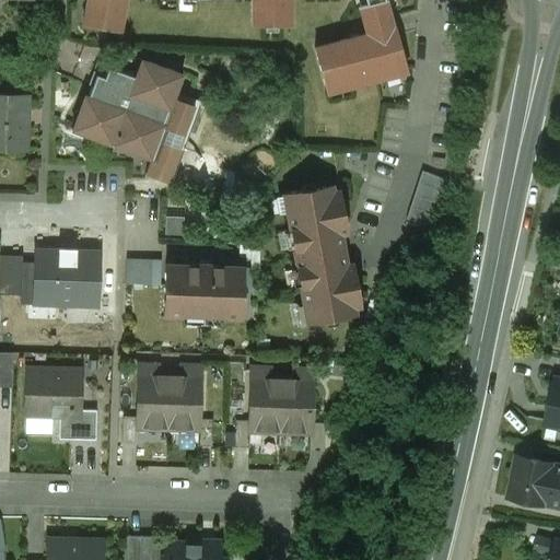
[(85,0),(82,25),(119,32),(125,0),(252,0),(252,25),(290,25),(290,0),(364,0),(365,4),(359,6),(364,25),(389,19),(384,0),(85,0)]
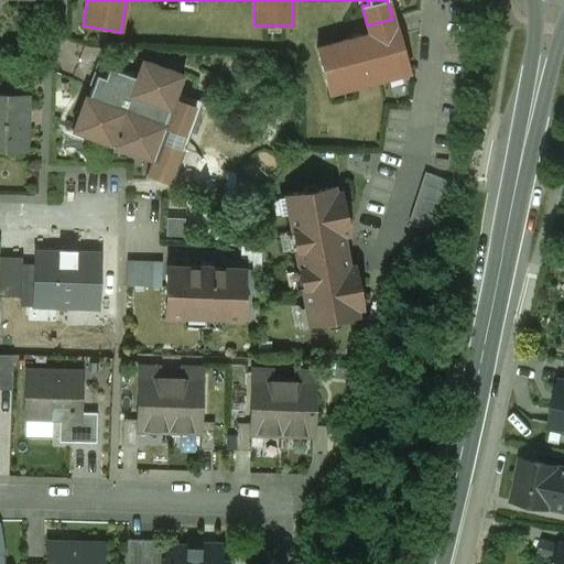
[(397,26),(316,49),(327,90),(349,85),(350,89),(388,79),(387,75),(409,69),(397,26)]
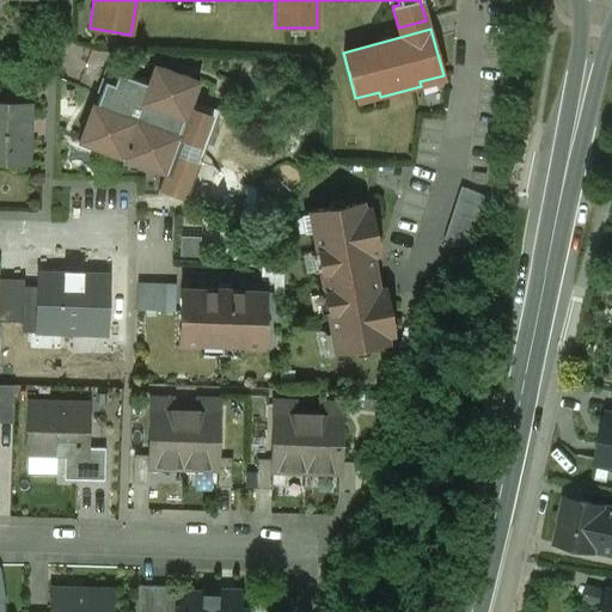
[(147,85),(117,74),(114,86),(104,83),(96,106),(92,105),(78,144),(165,175),(172,155),(194,163),(200,147),(212,116),(190,108),(190,109),(189,108),(199,81),(154,66),(147,85)]
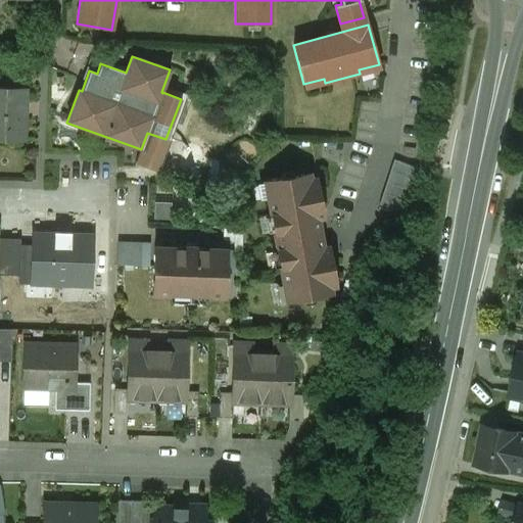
[(27,90),(0,88),(0,140),(25,141),(27,90)]
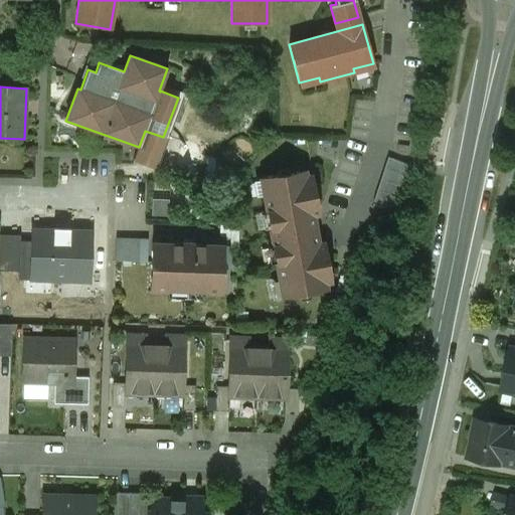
[(409,165),(387,157),(373,201),(395,208),(409,165)]
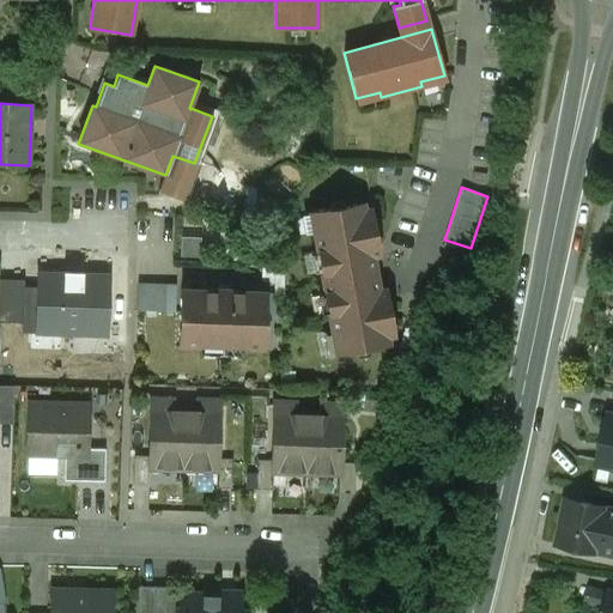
[(363,202),(310,212),(335,353),(388,345),(387,337),(394,335),(386,290),(378,291),(372,256),(380,255),(371,210),(364,211),(363,202)]
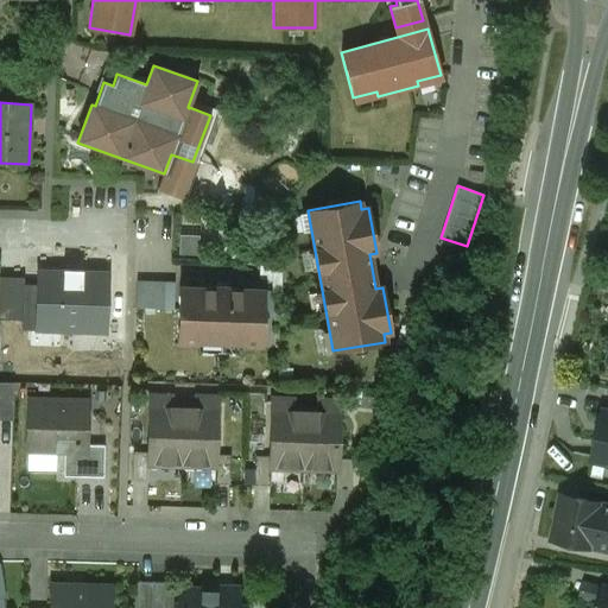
[(58,272),(40,272),(39,316),(109,320),(111,274),(76,273),(76,271),(58,270),(58,272)]
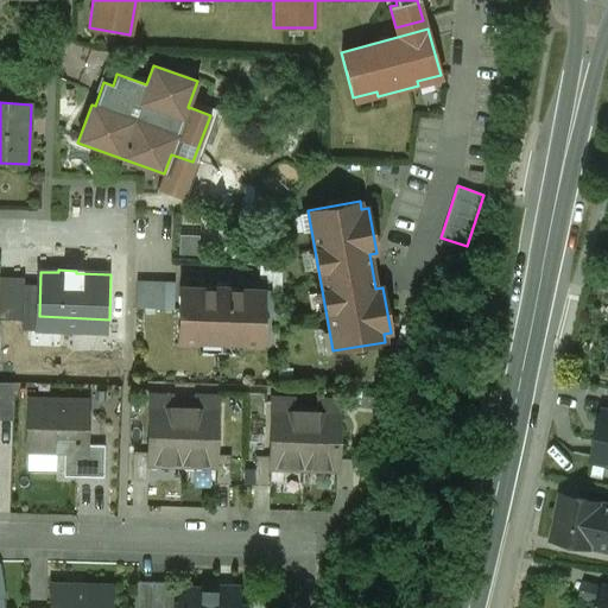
[(140,279),(140,308),(176,308),(176,279),(140,279)]
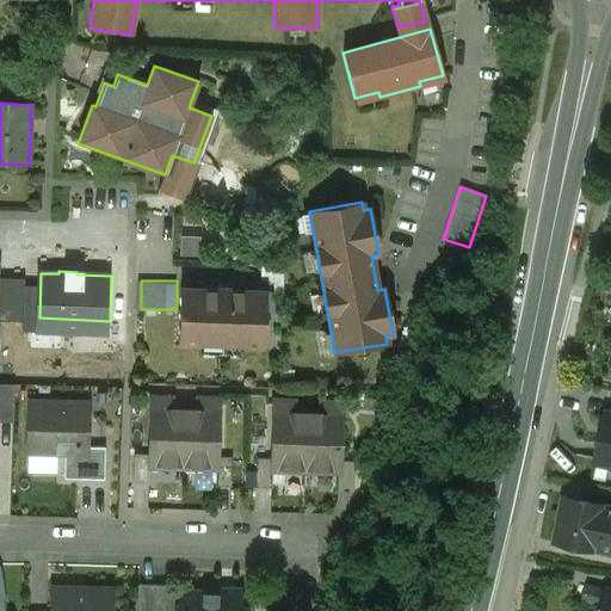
[(215,290),(179,289),(178,345),(199,346),(199,344),(241,345),(242,347),(264,349),(265,292),(229,291),(229,289),(215,289),(215,290)]
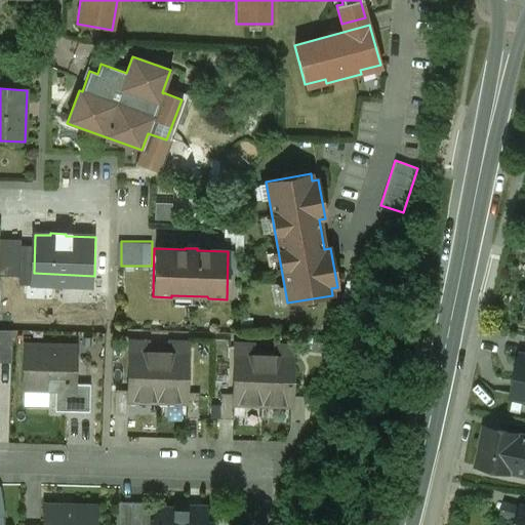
[(26,256),(0,255),(0,288),(25,290),(26,256)]
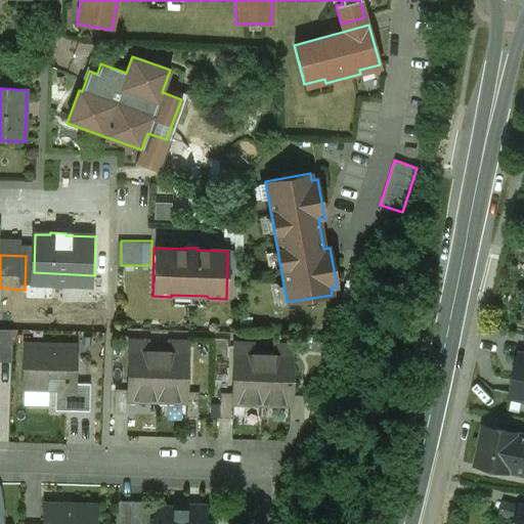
[(0,330),(0,362),(10,363),(12,331),(0,330)]
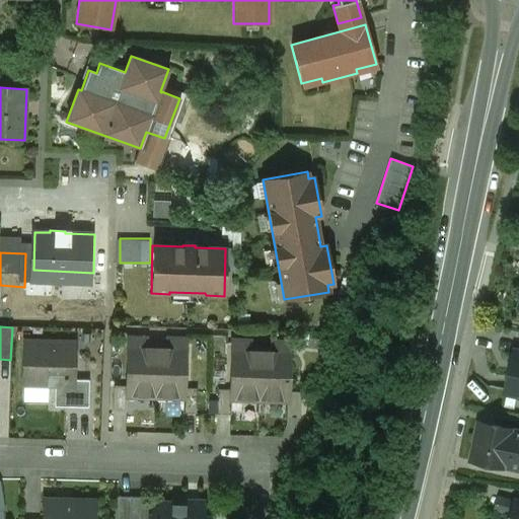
[(146,340),(128,340),(127,387),(126,396),(127,396),(182,397),(183,397),(183,389),(184,341),(167,341),(167,349),(145,348),(146,340)]
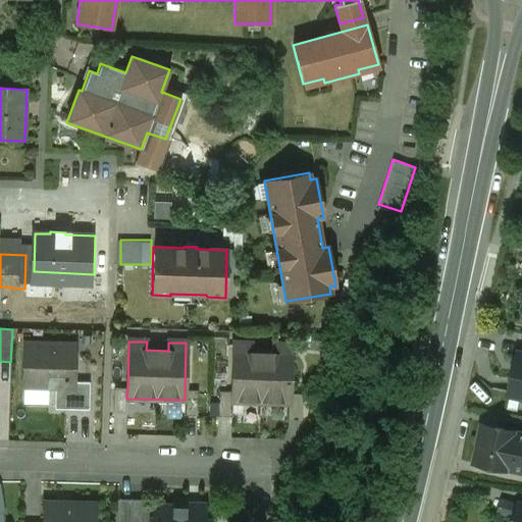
[(74,346),(24,345),(22,409),(55,410),(55,389),(73,390),(73,382),(74,346)]
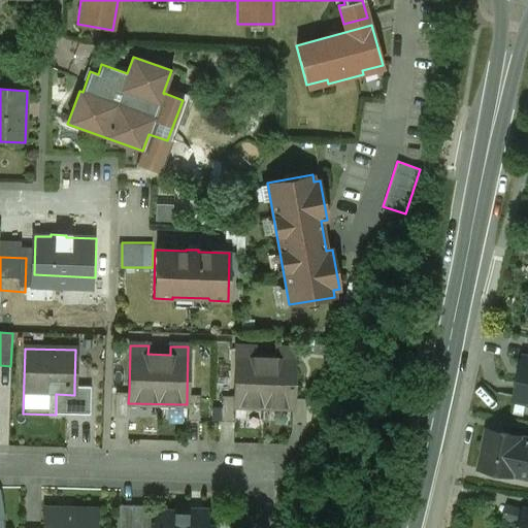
[(254,349),(236,349),(234,397),(234,406),(235,406),(292,407),(293,399),(294,350),(275,350),(275,358),(254,357),(254,349)]
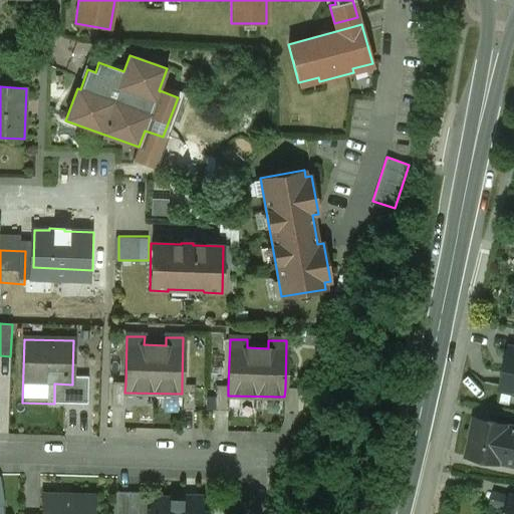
[(513,347),(511,346),(501,390),(513,392),(513,347)]
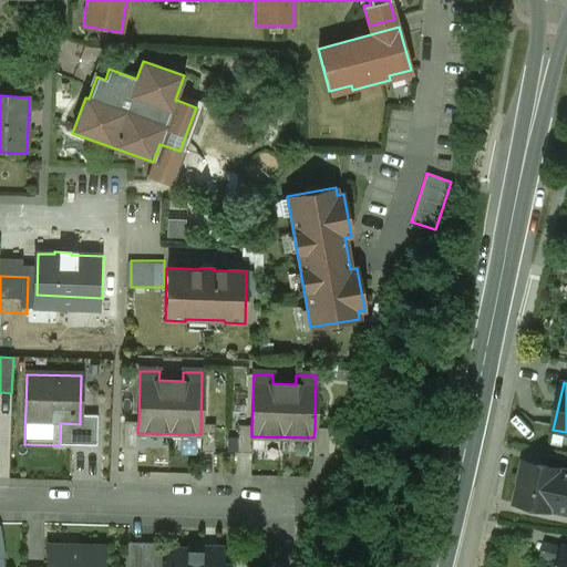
[(60,423),(60,445),(96,446),(98,416),(80,415),(80,424),(60,423)]
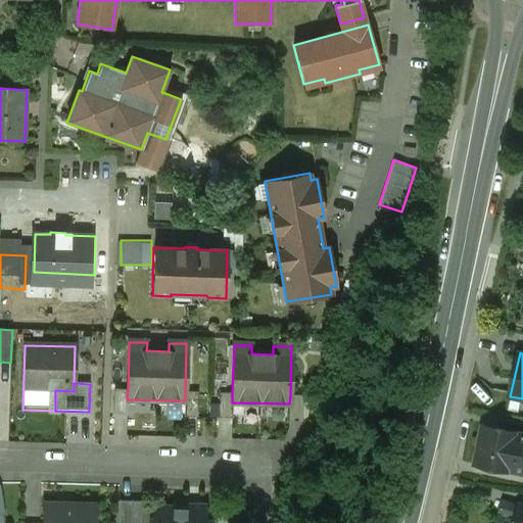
[(127,399),(128,390),(114,390),(113,415),(127,415),(128,399),(127,399)]
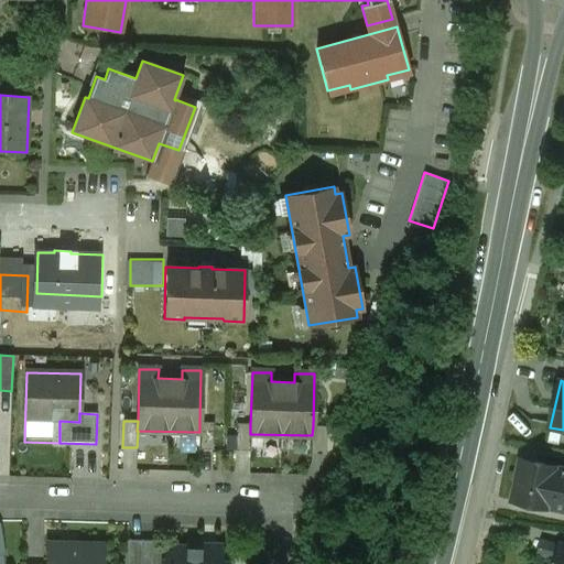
[(199,432),(198,432),(198,449),(213,451),(214,424),(199,423),(199,432)]
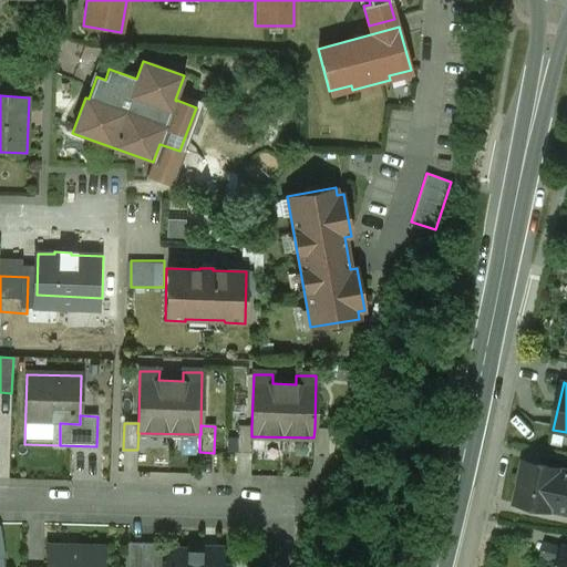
[(251,436),(251,426),(237,426),(237,453),(251,454),(253,436),(251,436)]
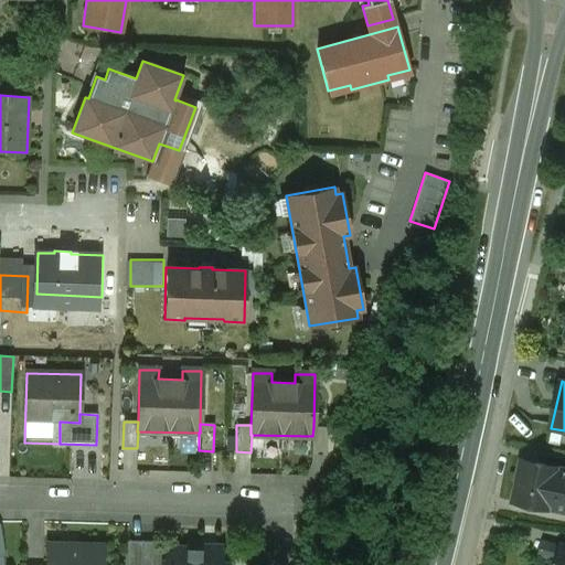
[(312,436),(311,454),(327,455),(327,428),(313,427),(312,436)]
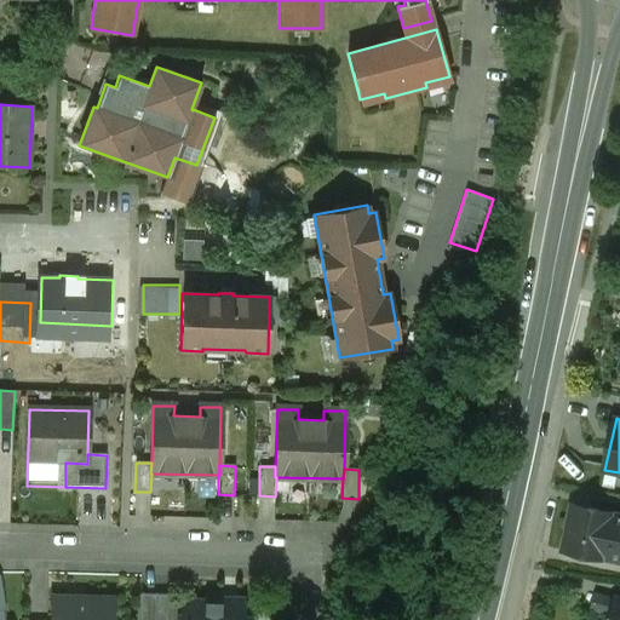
[(614,514),(574,505),(564,549),(606,557),(614,515),(614,514)]
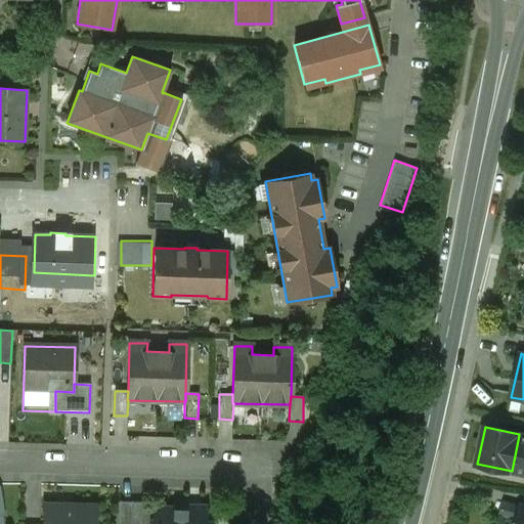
[(523,435),(519,435),(512,471),(523,473),(523,435)]
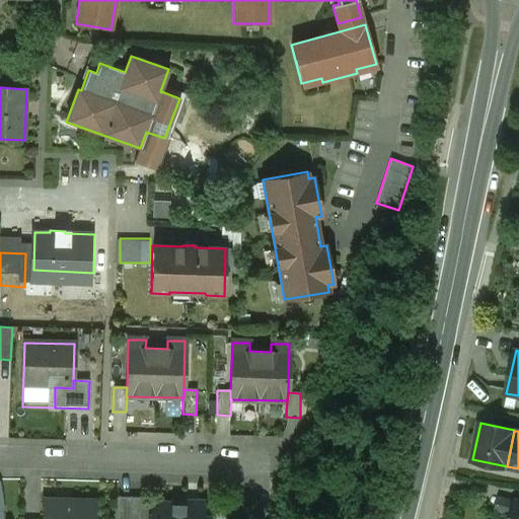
[(153,518),(154,504),(145,504),(145,498),(118,497),(117,518),(153,518)]
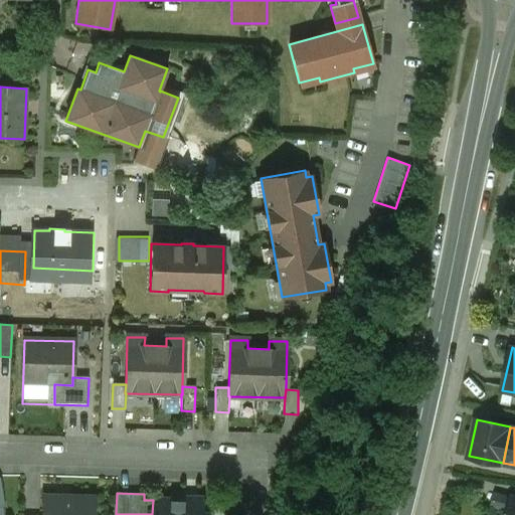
[(93,514),(94,498),(43,497),(43,514),(93,514)]
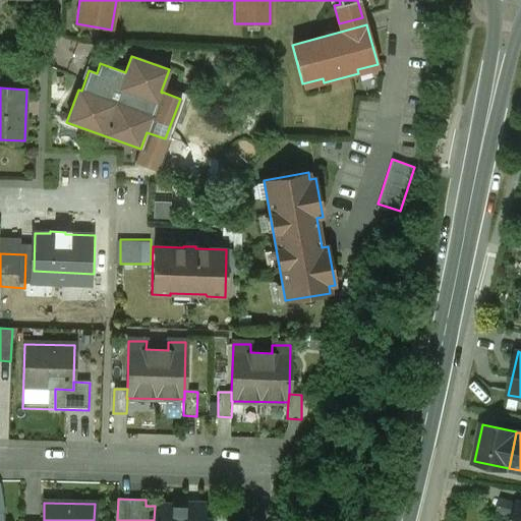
[(182,507),(155,506),(154,520),(201,520),(203,505),(182,504),(182,507)]
